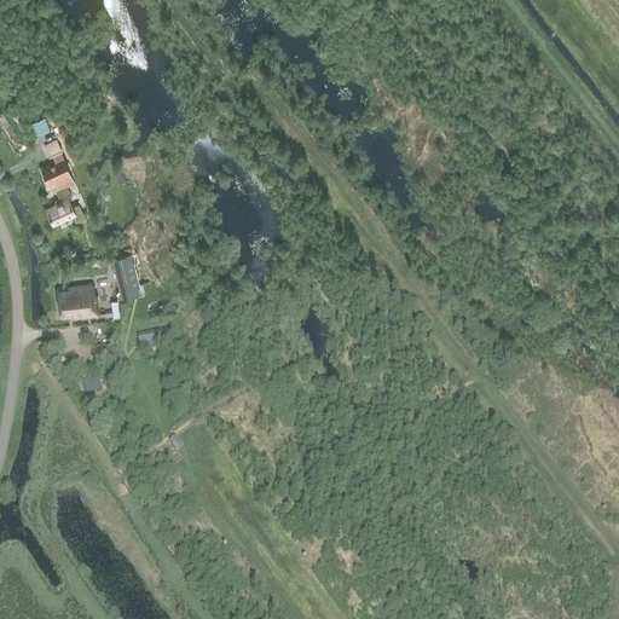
[(46,133),(51,131),(47,122),(44,114),(29,121),(36,138),(46,133)]
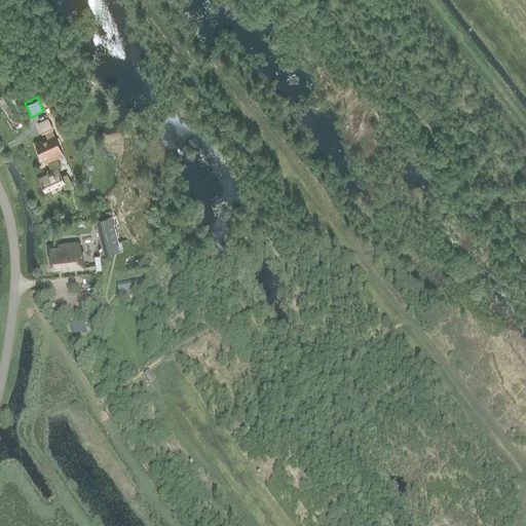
[(38,179),(44,191),(61,183),(64,189),(71,185),(66,175),(61,177),(58,171),(61,168),(55,158),(62,155),(49,130),(52,128),(47,118),(37,123),(42,135),(44,134),(47,140),(36,145),(45,163),(46,163),(49,170),(45,172),(47,175),(38,179)]
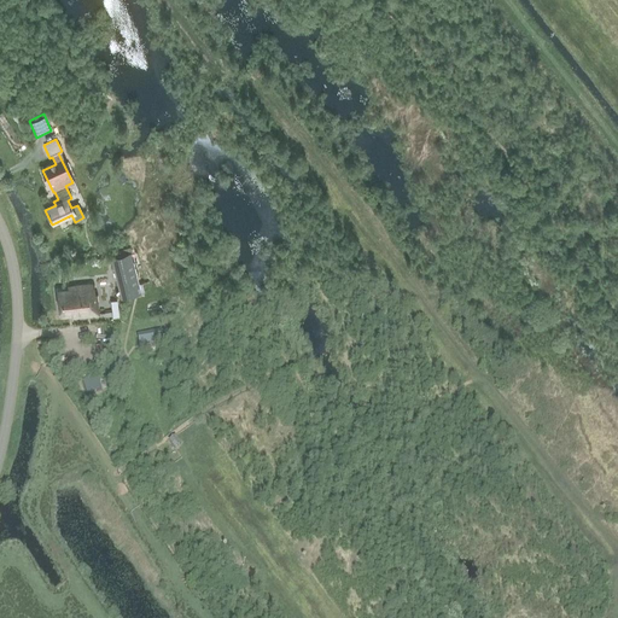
[(133,256),(114,261),(122,302),(141,297),(133,256)]
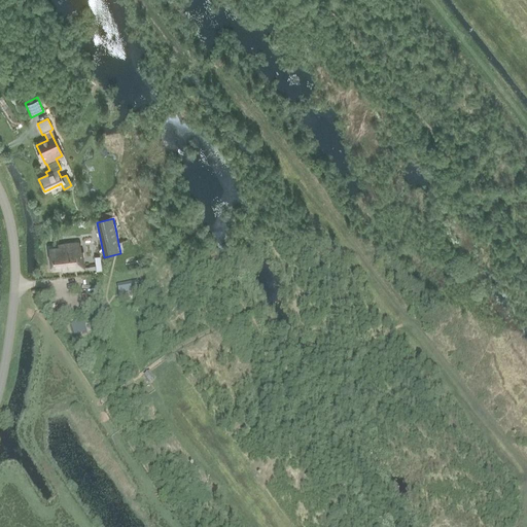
[(58,249),(49,250),(51,272),(60,271),(60,273),(84,271),(82,253),(79,253),(79,245),(57,247),(58,249)]
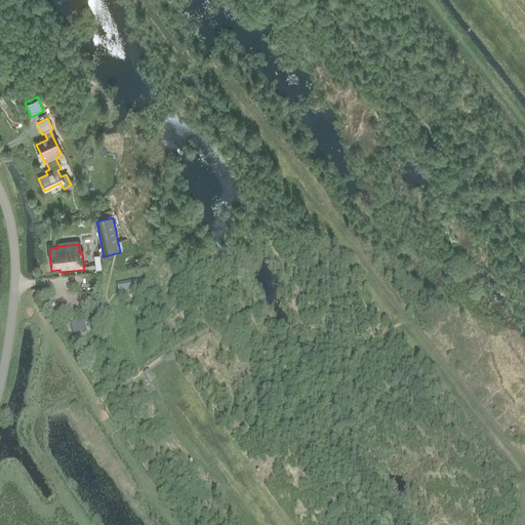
[(117,286),(118,293),(138,289),(137,282),(117,286)]
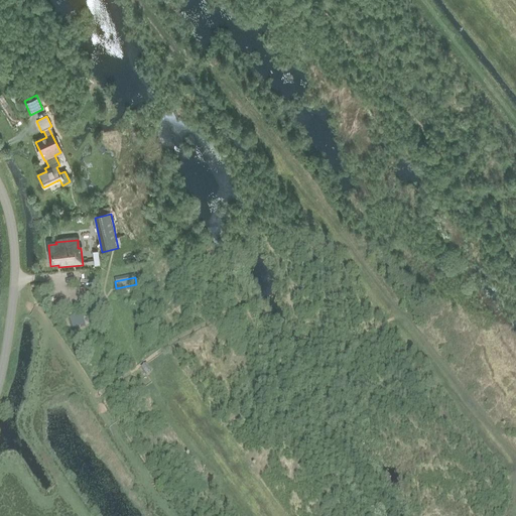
[(69,317),(73,330),(85,326),(83,318),(87,317),(85,313),(69,317)]
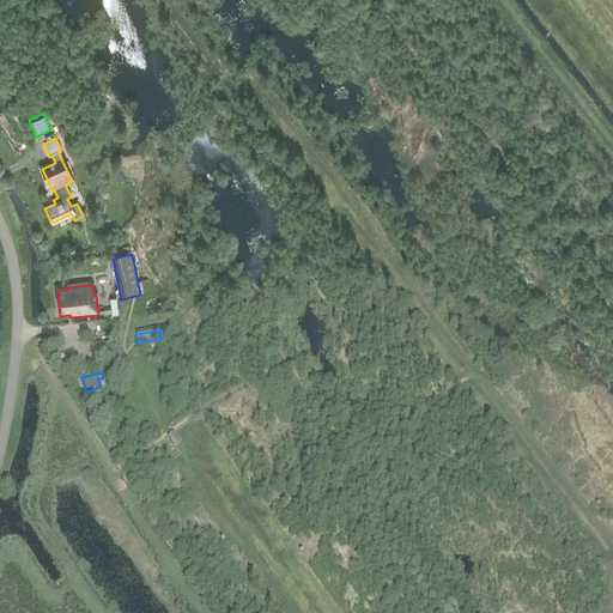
[(181,442),(176,434),(170,437),(175,445),(181,442)]
